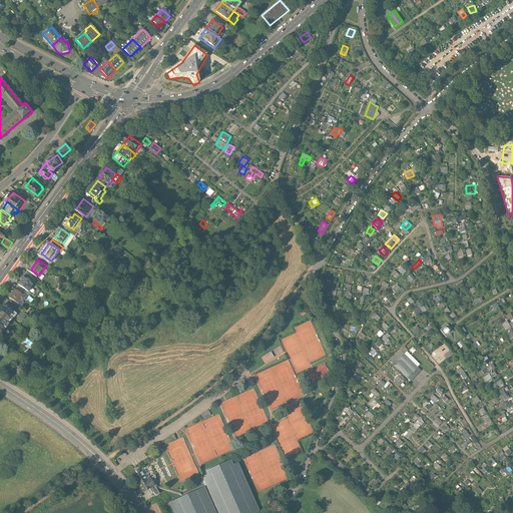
[(401,275),(404,272),(399,266),(396,269),(401,275)]
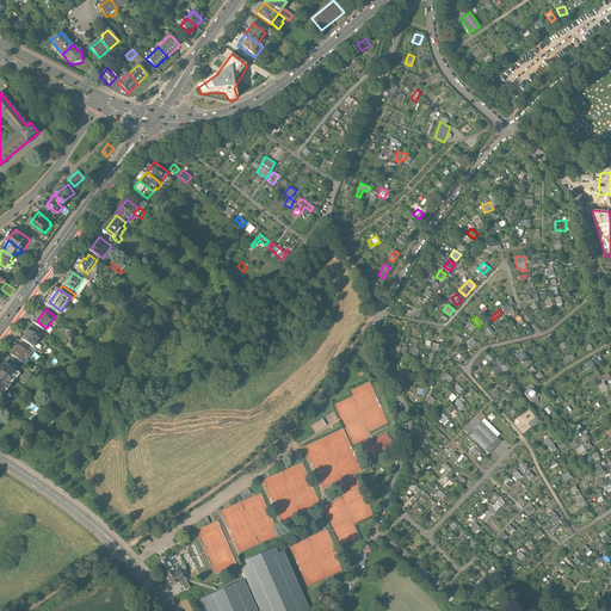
[(464,326),(471,332),(475,327),(468,321),(464,326)]
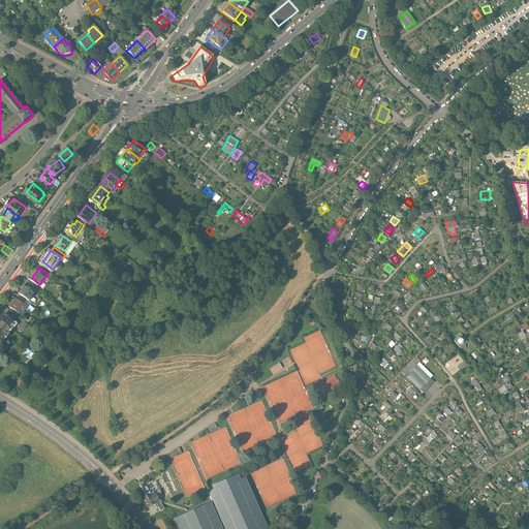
[(22,292),(29,298),(32,300),(37,291),(35,289),(26,283),(25,286),(26,287),(22,292)]
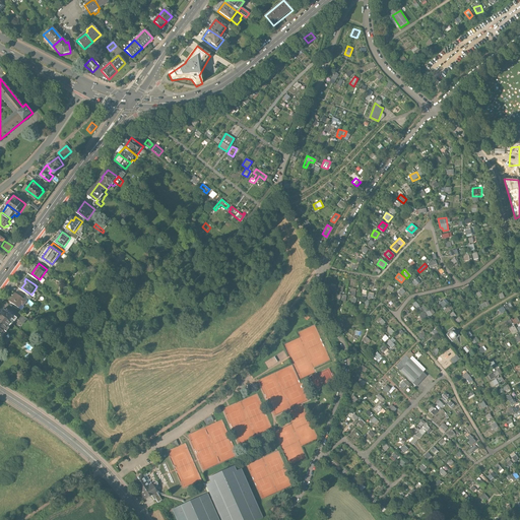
[(396,293),(399,297),(405,291),(401,287),(396,293)]
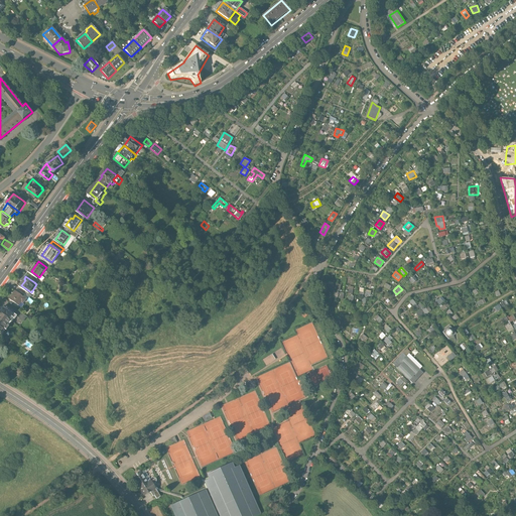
[(25,295),(17,290),(12,298),(21,304),(24,301),(25,302),(28,298),(25,295)]
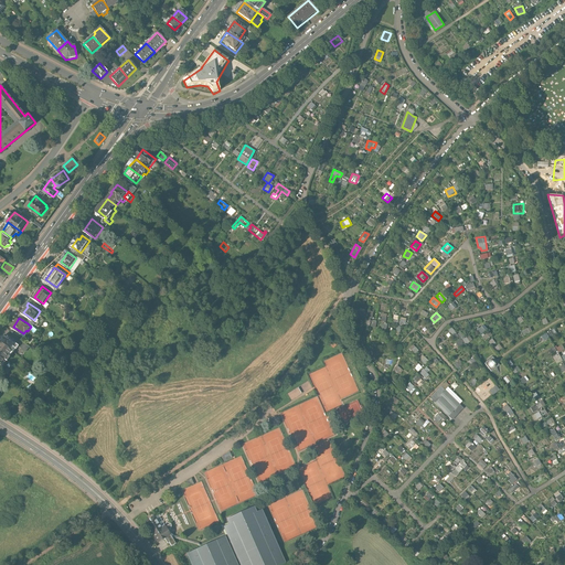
[(479,333),(486,329),(482,323),(476,328),(479,333)]
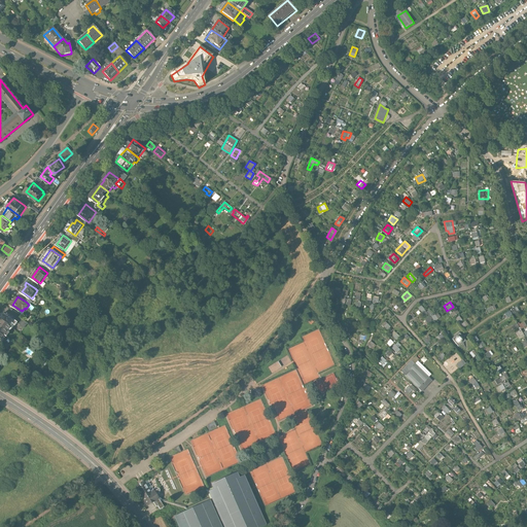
[(427,314),(429,317),(432,315),(427,309),(421,315),(423,317),(427,314)]
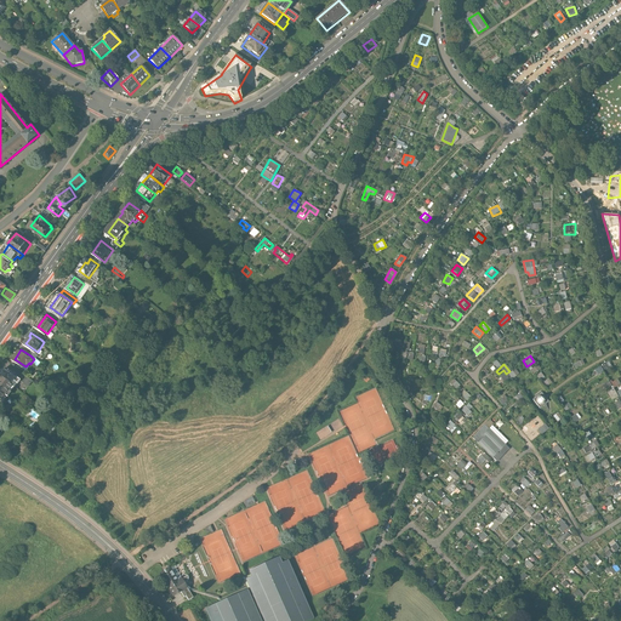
[(534,374),(540,368),(536,364),(530,369),(534,374)]
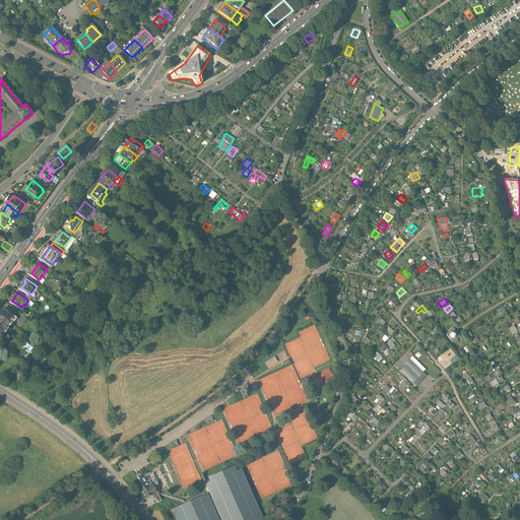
[(8,308),(3,314),(15,323),(20,317),(16,315),(16,314),(8,308)]
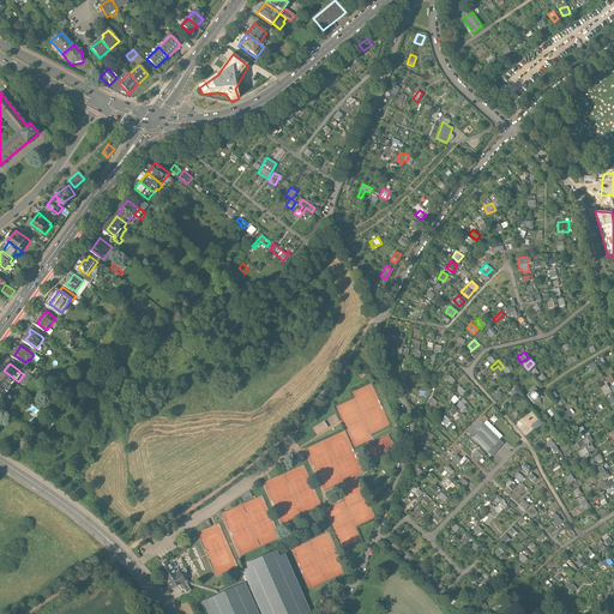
[(510,365),(501,368),(505,374),(512,371),(510,365)]
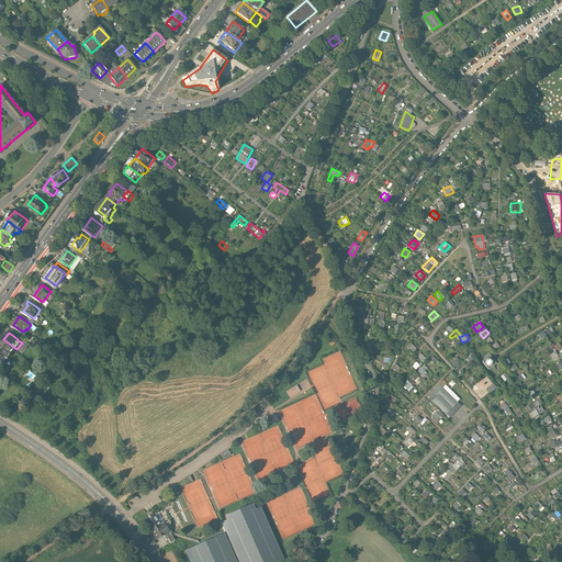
[(460,340),(456,337),(451,343),(456,346),(460,340)]
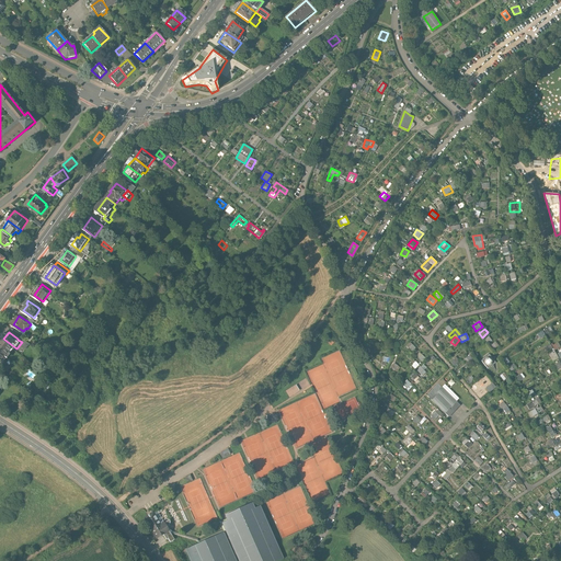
[(3,339),(0,342),(0,348),(10,357),(16,348),(3,339)]
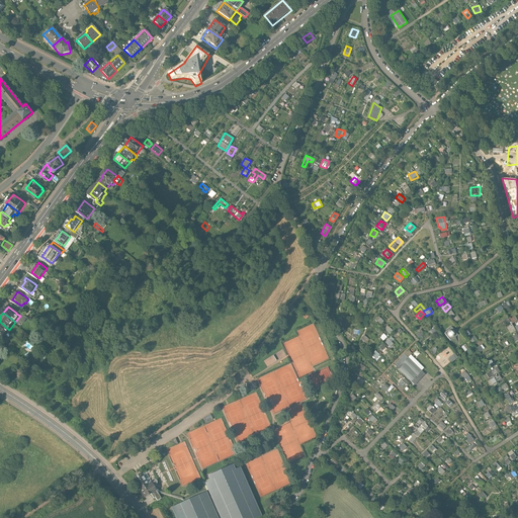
[(24,313),(21,317),(26,321),(29,317),(24,313)]
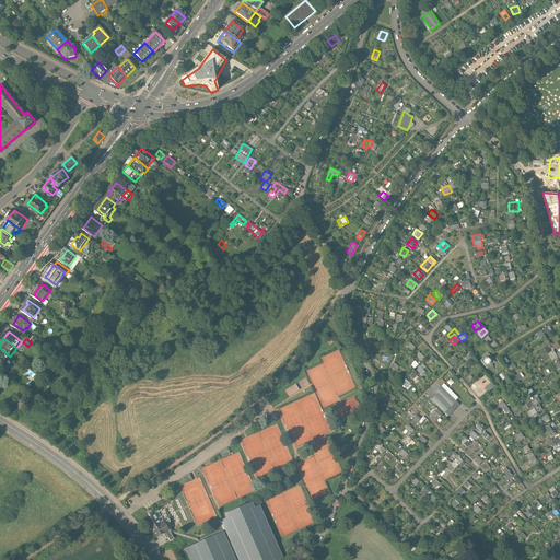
[(409,351),(412,347),(407,341),(404,346),(409,351)]
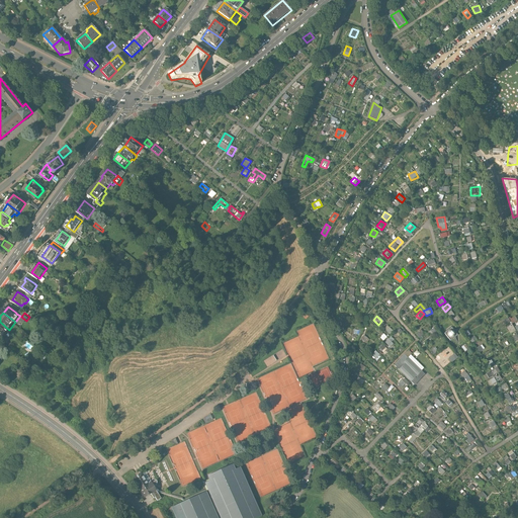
[(0,331),(5,336),(9,330),(0,322),(0,331)]
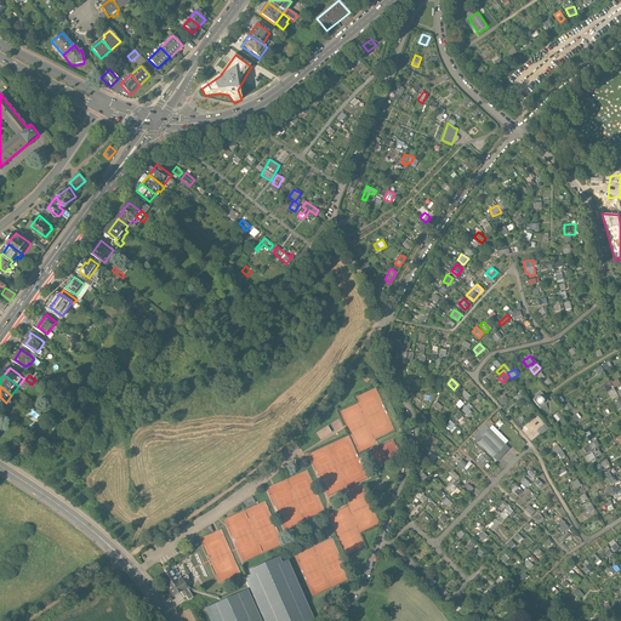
[(607,391),(610,399),(616,396),(614,388),(607,391)]
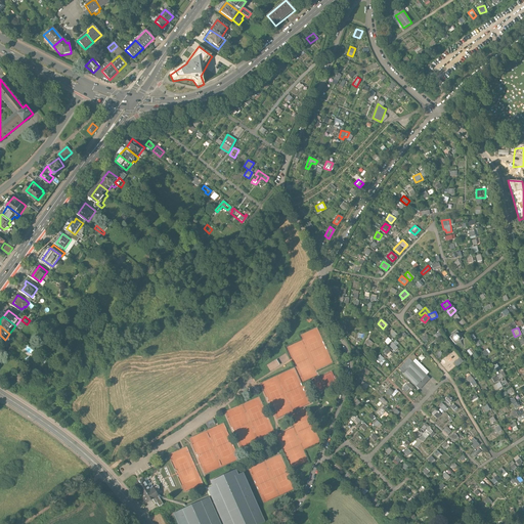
[(393,339),(396,335),(390,329),(387,333),(393,339)]
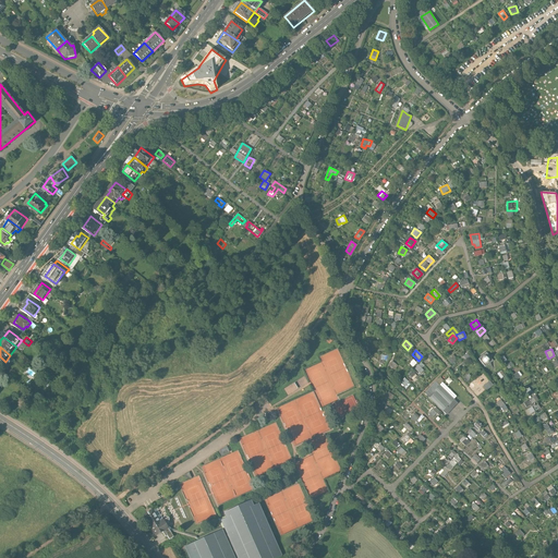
[(481,354),(477,358),(481,362),(485,366),(488,363),(493,360),(488,355),(485,351),(481,354)]
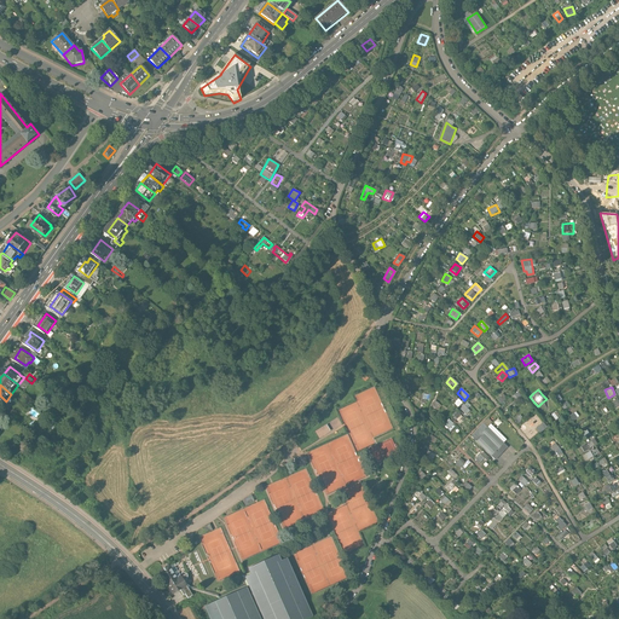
[(423,393),(420,401),(429,405),(433,397),(423,393)]
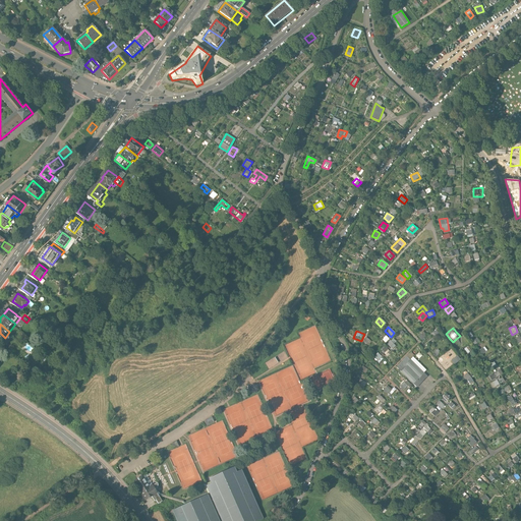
[(365,337),(361,341),(366,346),(370,342),(365,337)]
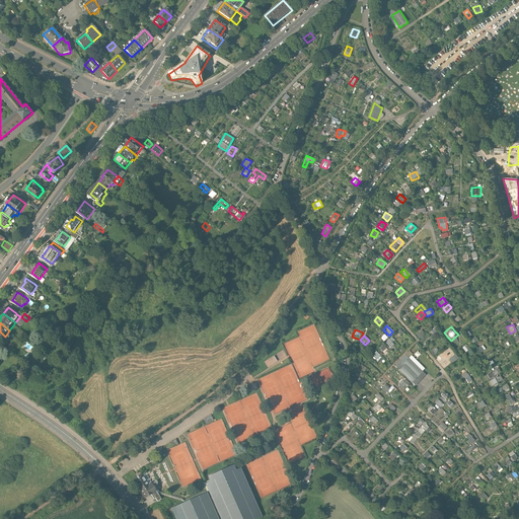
[(414,386),(425,375),(421,371),(424,368),(411,356),(413,354),(417,358),(420,354),(416,350),(417,349),(413,346),(392,366),(414,386)]
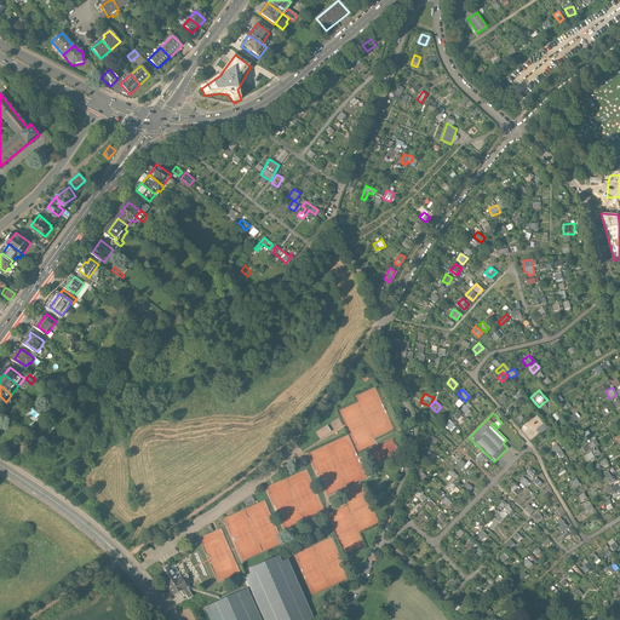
[(448,420),(443,426),(449,432),(455,426),(448,420)]
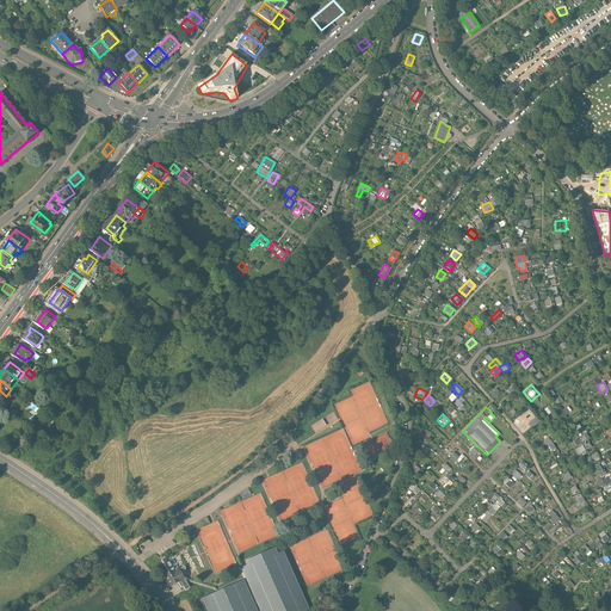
[(528,423),(531,427),(538,421),(535,417),(528,423)]
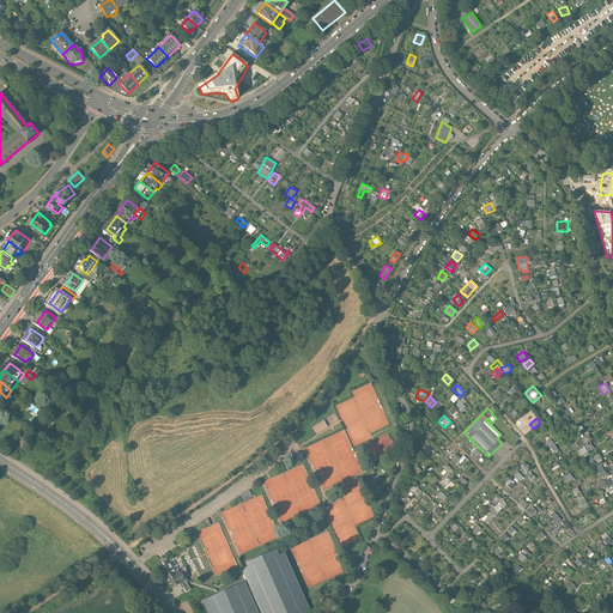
[(422,435),(429,439),(432,434),(425,430),(422,435)]
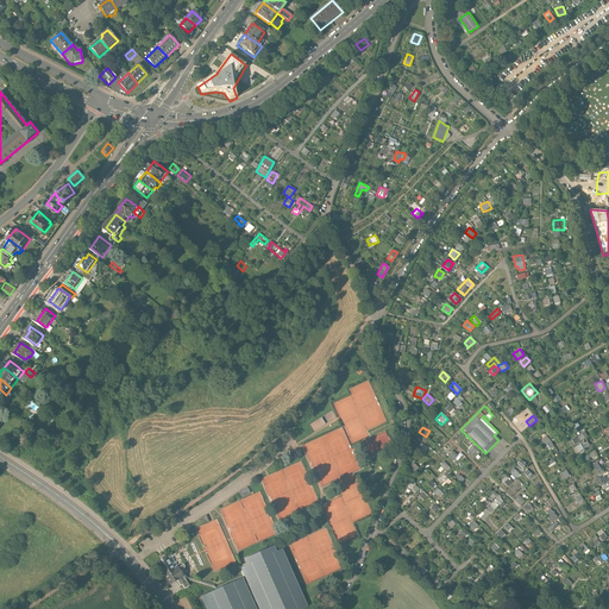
[(571,446),(586,437),(584,431),(567,441),(571,446)]
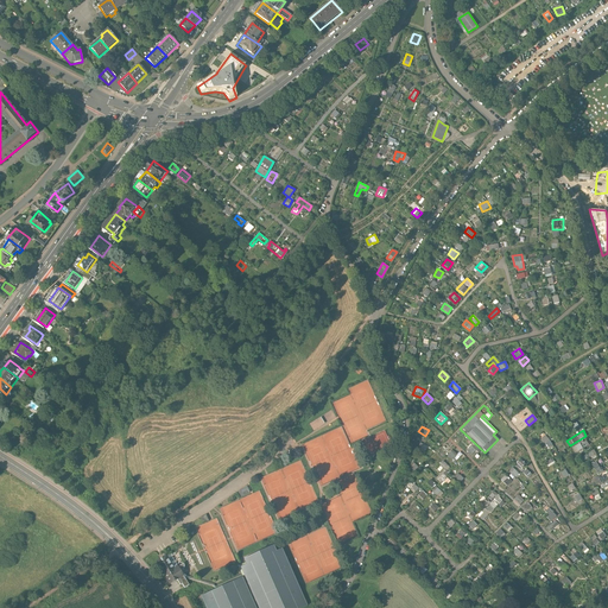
[(574,453),(581,448),(578,443),(571,447),(574,453)]
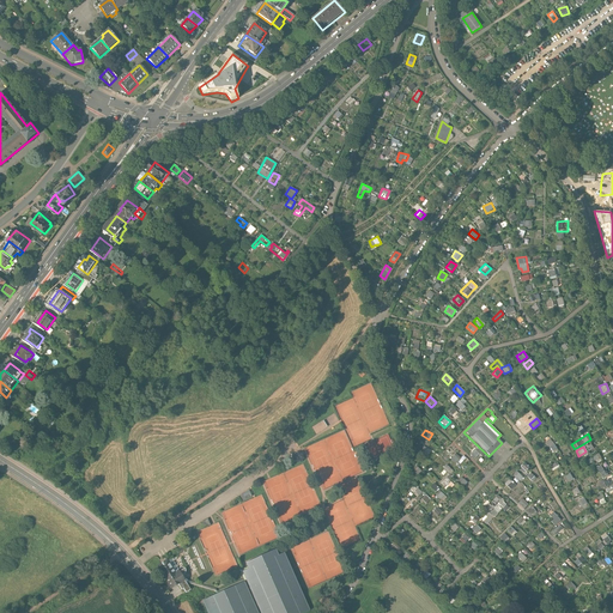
[(454,454),(449,460),(457,466),(462,460),(454,454)]
